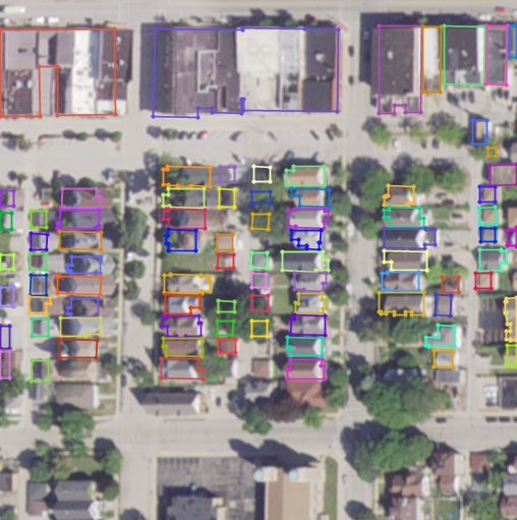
[(96,369),(100,369),(100,379),(58,378),(59,360),(96,360),(96,369)]
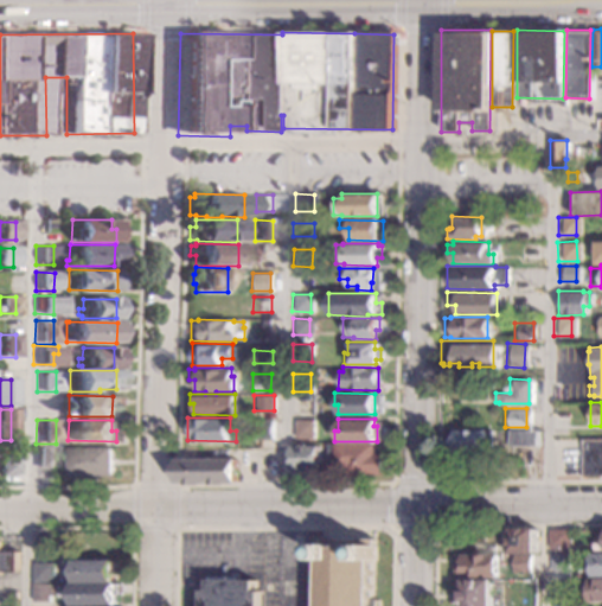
[(270,439),(254,439),(254,420),(270,420),(270,439)]
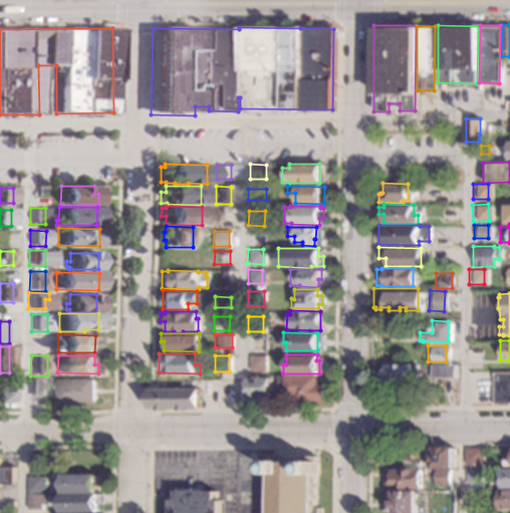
[(264,370),(248,370),(248,355),(264,355),(264,370)]
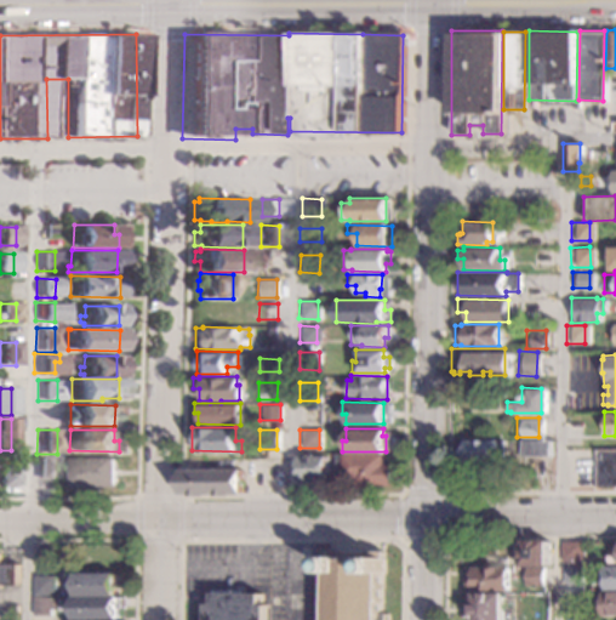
[(502,441),(501,460),(496,460),(496,462),(483,462),(482,464),(461,462),(461,439),(502,441)]
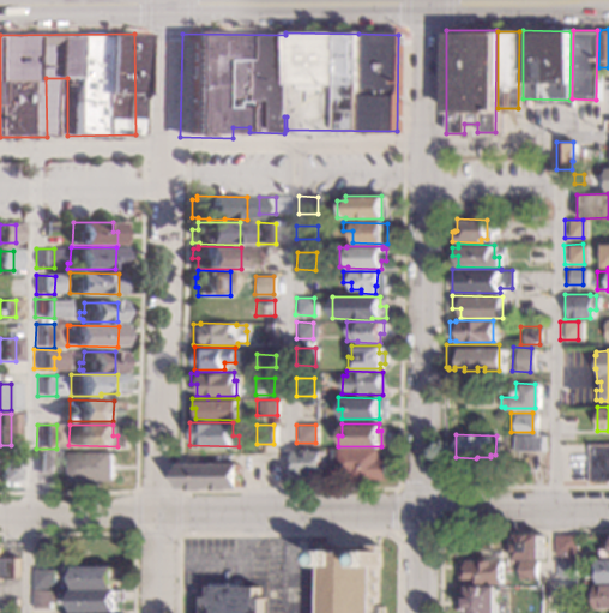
[(541,450),(513,450),(513,434),(541,434),(541,450)]
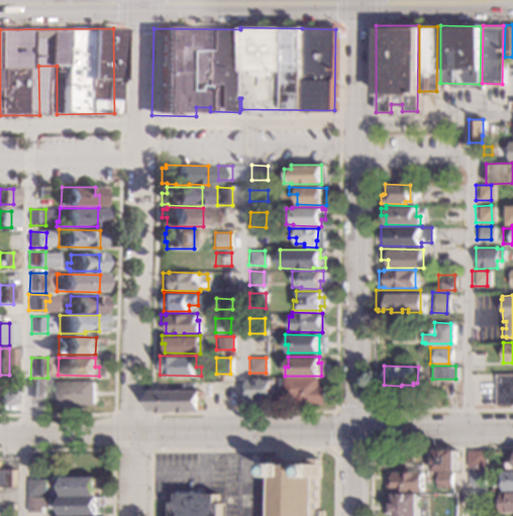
[(512,407),(493,407),(494,372),(512,372),(512,407)]
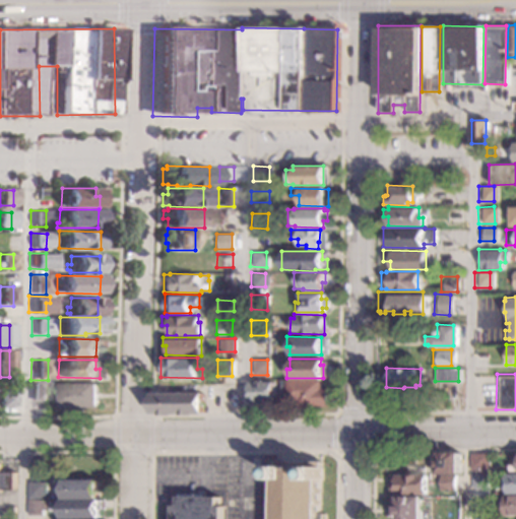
[(320,387),(325,387),(325,405),(295,405),(295,400),(283,400),(283,394),(277,394),(278,379),(320,380),(320,387)]
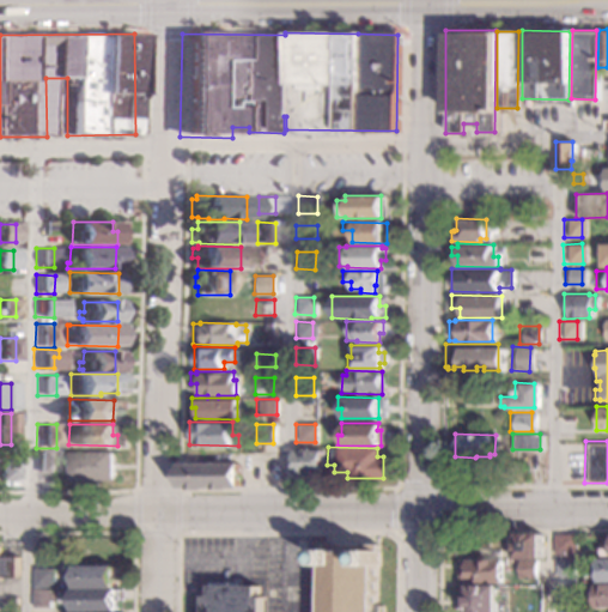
[(320,473),(308,472),(308,478),(292,478),(292,449),(320,449),(320,473)]
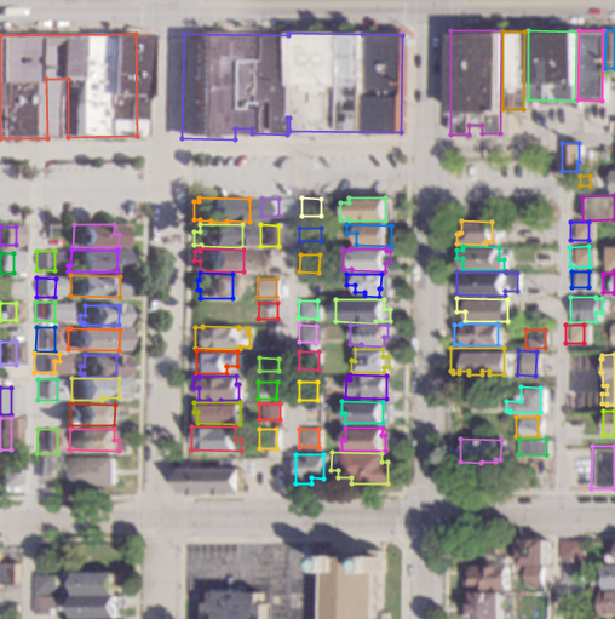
[(51,477),(33,477),(33,456),(40,456),(51,456),(51,477)]
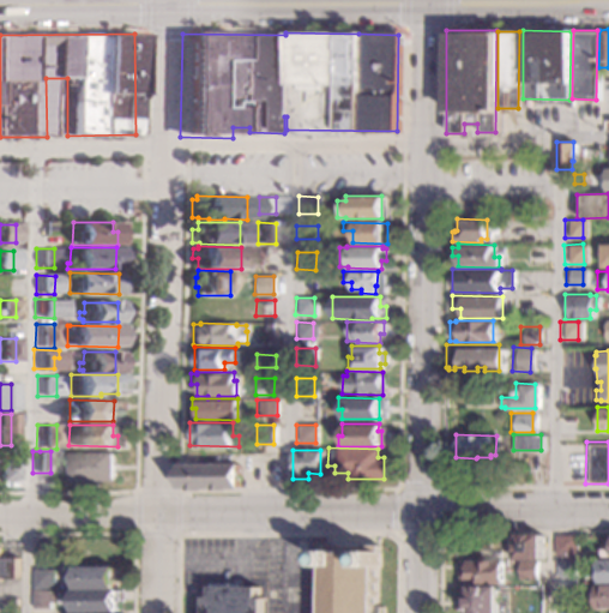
[(114,480),(70,479),(70,452),(114,452),(114,480)]
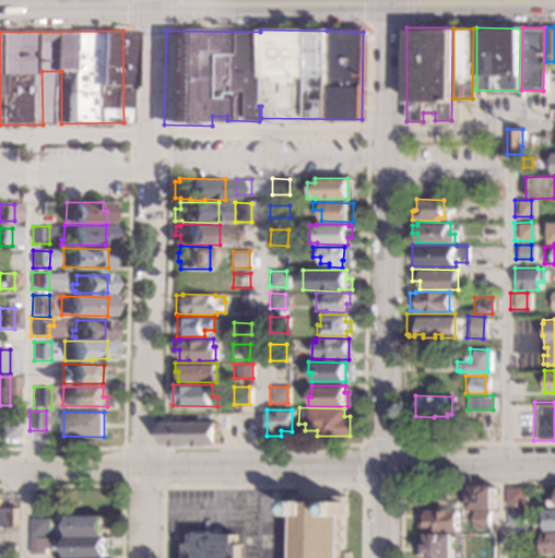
[(215,444),(205,444),(205,447),(191,446),(191,444),(182,444),(182,447),(168,446),(168,444),(161,444),(161,420),(215,420),(215,444)]
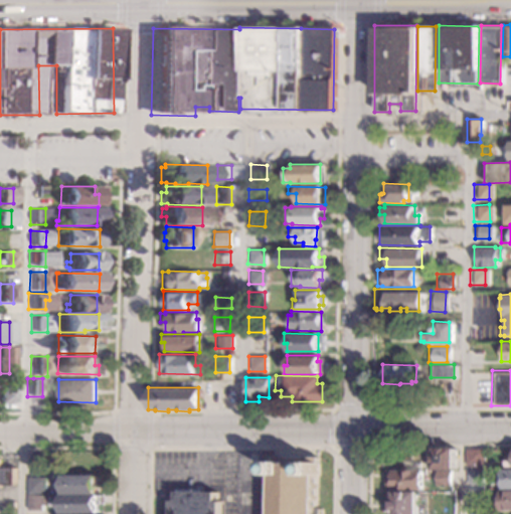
[(10,402),(0,402),(0,388),(10,388),(10,402)]
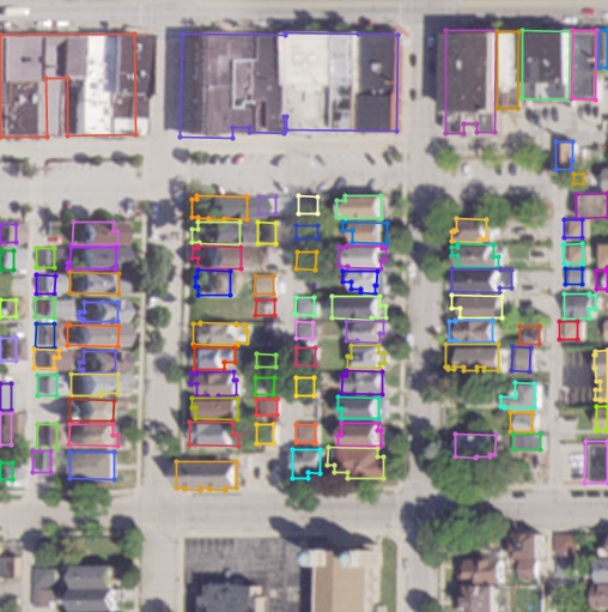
[(539,558),(512,558),(512,556),(506,556),(506,535),(514,535),(514,533),(539,533),(539,558)]
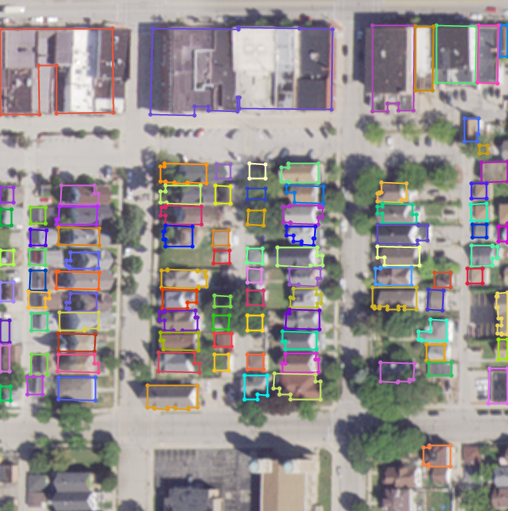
[(478,446),(478,463),(460,463),(460,446),(478,446)]
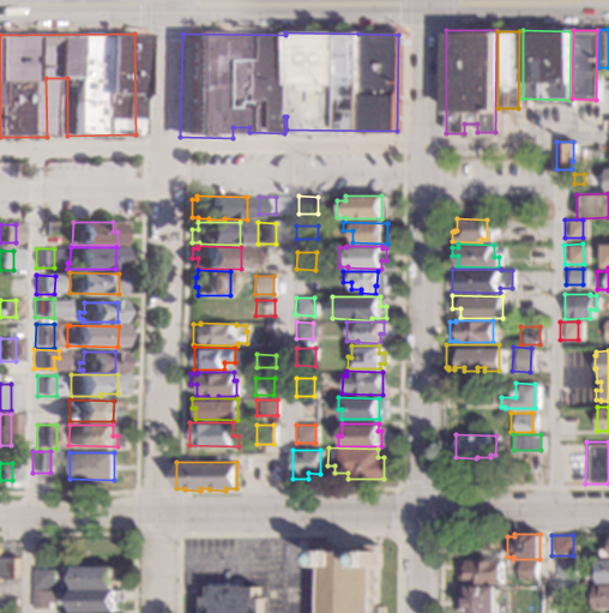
[(333,551),(374,552),(372,612),(313,612),(314,605),(319,605),(320,551),(318,551),(318,544),(333,545),(333,551)]
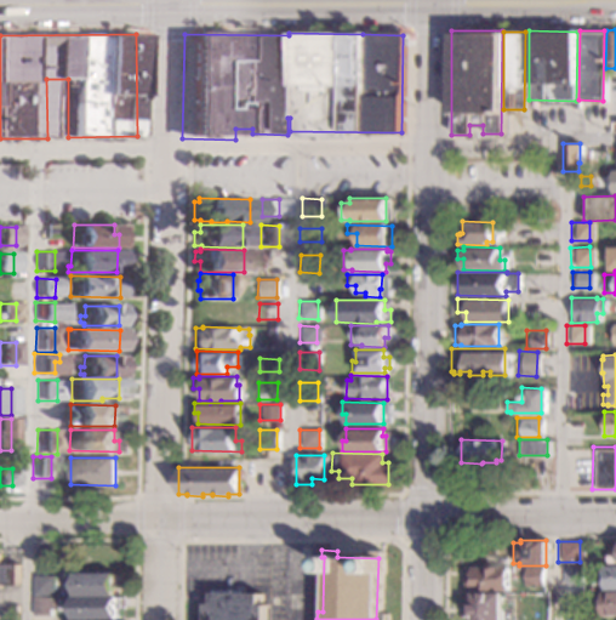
[(0,564),(13,564),(13,584),(0,584),(0,564)]
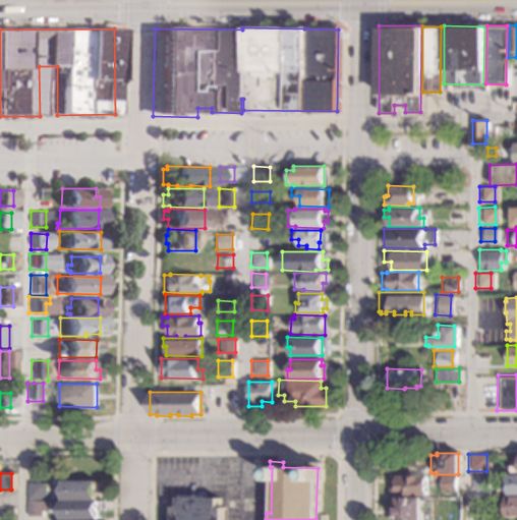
[(516,492),(504,493),(504,480),(506,479),(506,474),(516,474),(516,492)]
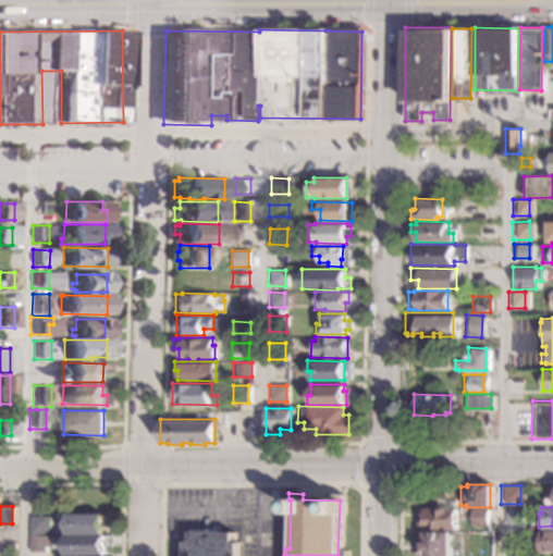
[(455,529),(414,529),(414,508),(455,508),(455,529)]
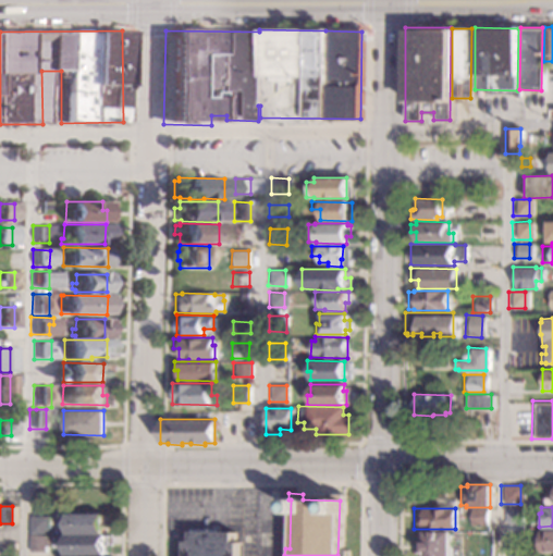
[(486,524),(469,524),(469,508),(486,508),(486,524)]
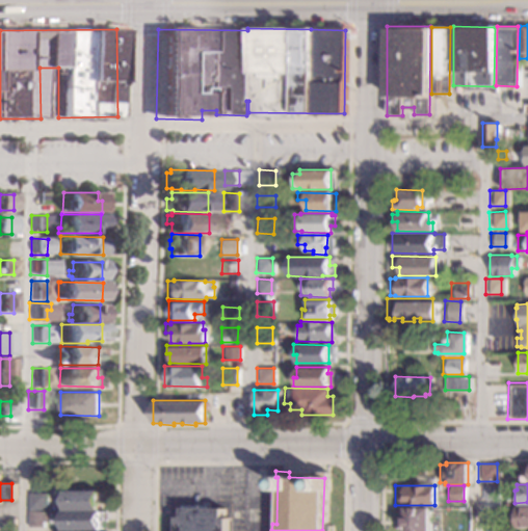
[(497,499),(481,500),(481,485),(496,485),(497,499)]
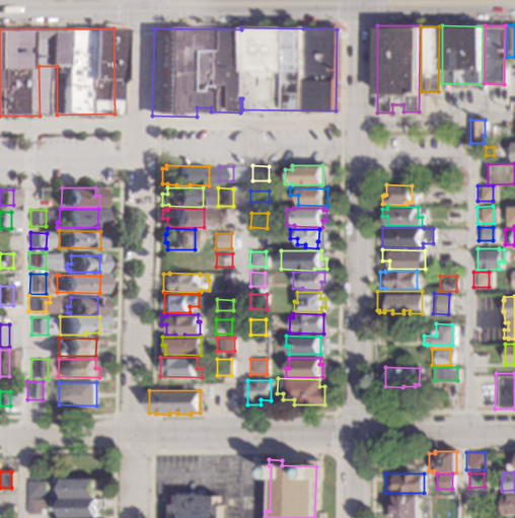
[(92,497),(60,497),(60,490),(56,490),(56,479),(60,479),(60,477),(92,477),(92,497)]
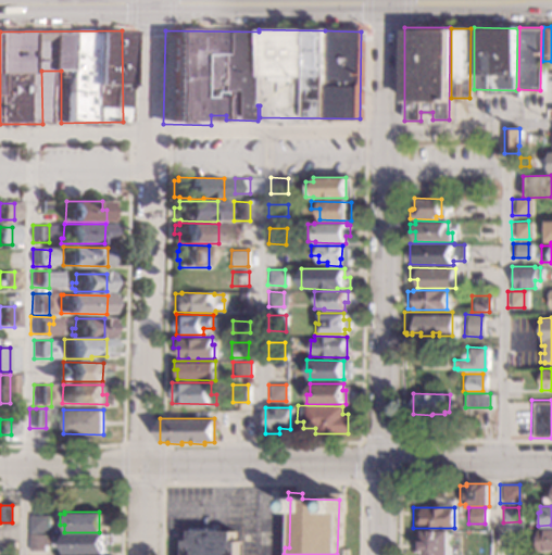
[(45,532),(26,532),(27,514),(41,514),(45,514),(45,532)]
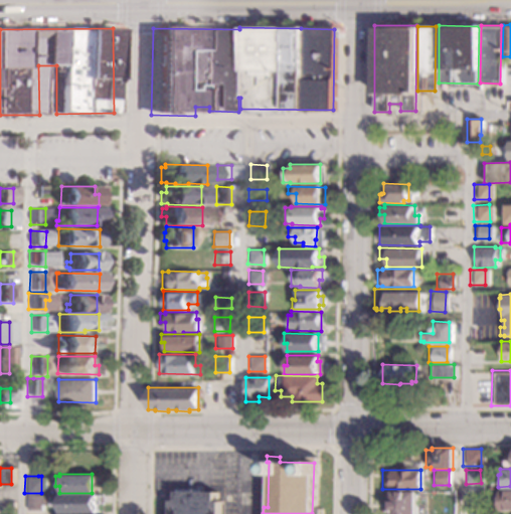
[(510,509),(497,509),(497,490),(510,489),(510,509)]
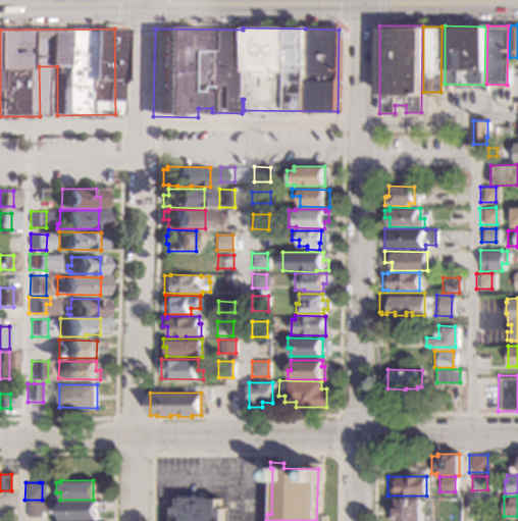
[(216,508),(221,508),(220,520),(169,520),(170,507),(175,507),(176,498),(216,498),(216,508)]
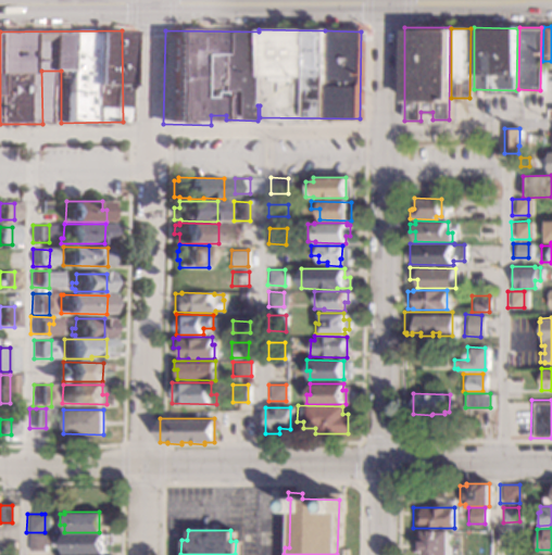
[(448,554),(422,554),(414,554),(414,535),(422,535),(422,530),(449,530),(448,554)]
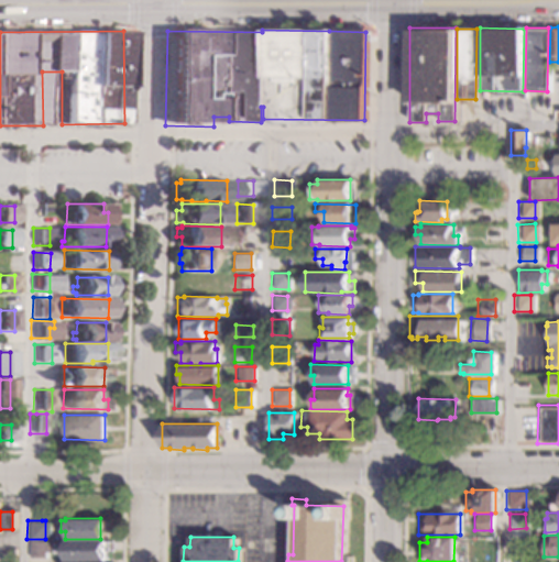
[(50,552),(43,552),(43,558),(26,557),(26,540),(50,541),(50,552)]
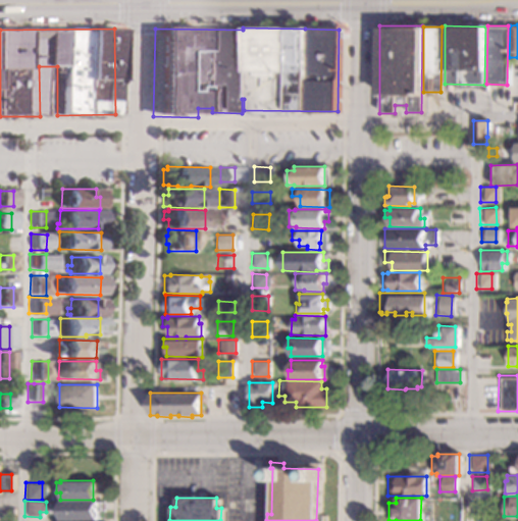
[(97,519),(59,519),(59,501),(96,501),(97,519)]
